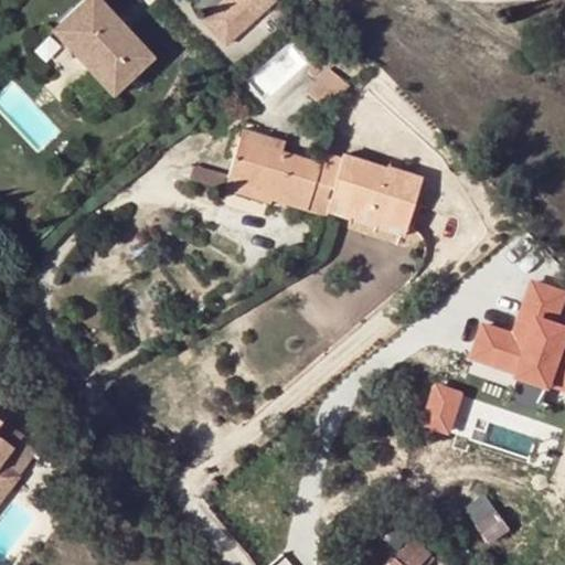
[(87,0),(53,32),(114,97),(155,60),(99,0),(87,0)]
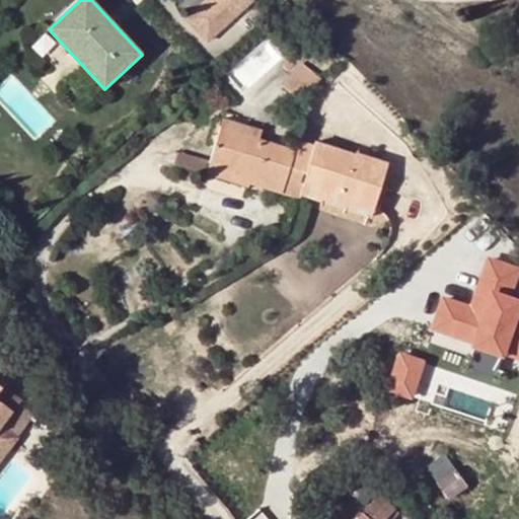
[(230,22),(210,0),(188,20),(209,43),(230,22)]
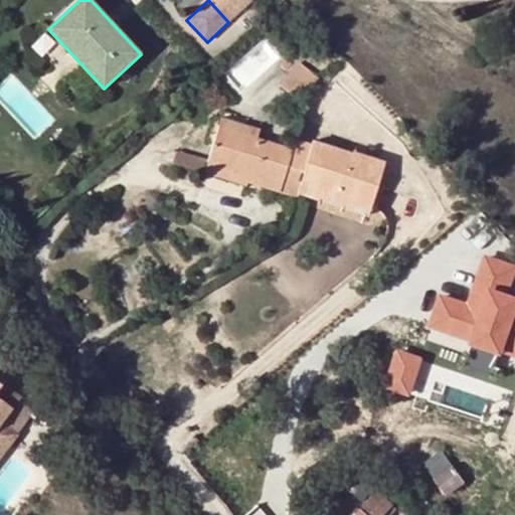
[(251,1),(249,0),(207,0),(208,0),(228,22),(251,1)]
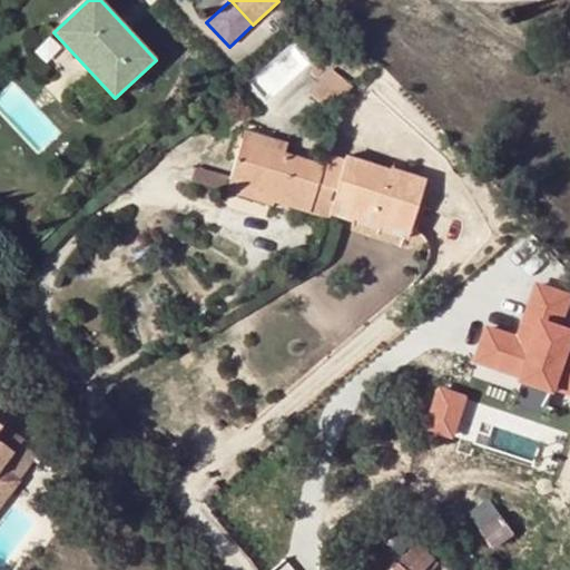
[(343,89),(325,75),(307,95),(327,110),(343,89)]
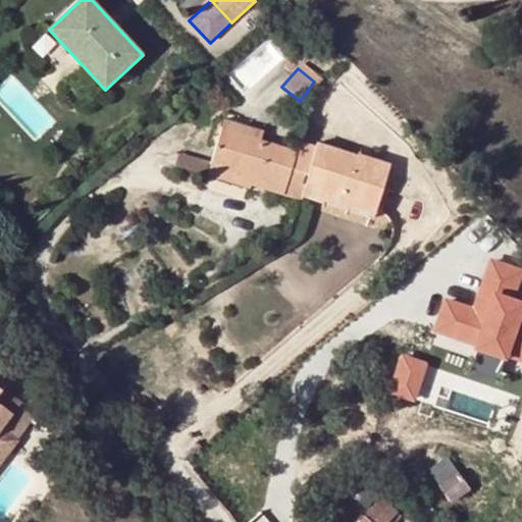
[(221,127),(259,140),(262,131),(223,119),(221,127)]
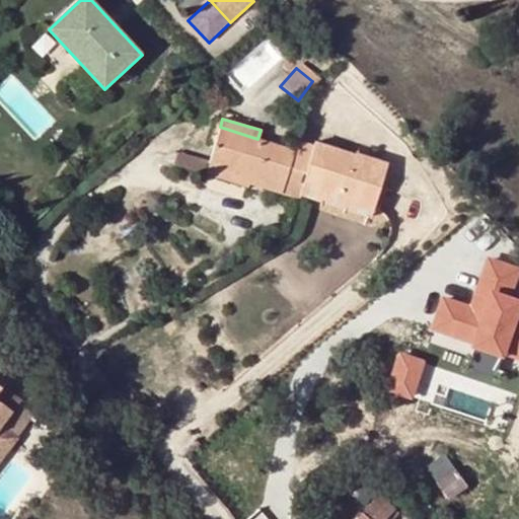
[(297,200),(299,197),(301,189),(313,145),(297,140),(294,150),(257,139),(220,127),(209,161),(207,166),(248,180),(248,184),(297,200)]
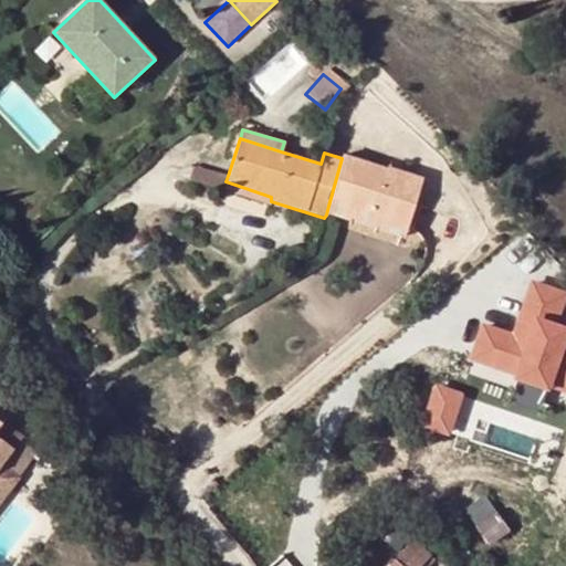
[(328,206),(407,230),(421,178),(344,155),(342,158),(328,206)]
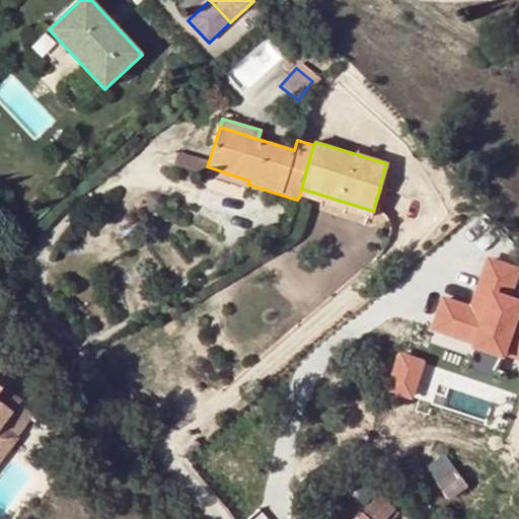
[(207,166),(209,161),(177,152),(173,165),(205,175),(207,166)]
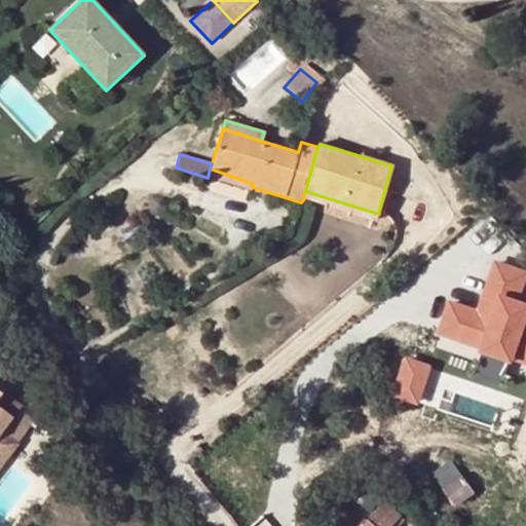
[(250,191),(252,187),(252,183),(210,168),(208,178),(250,191)]
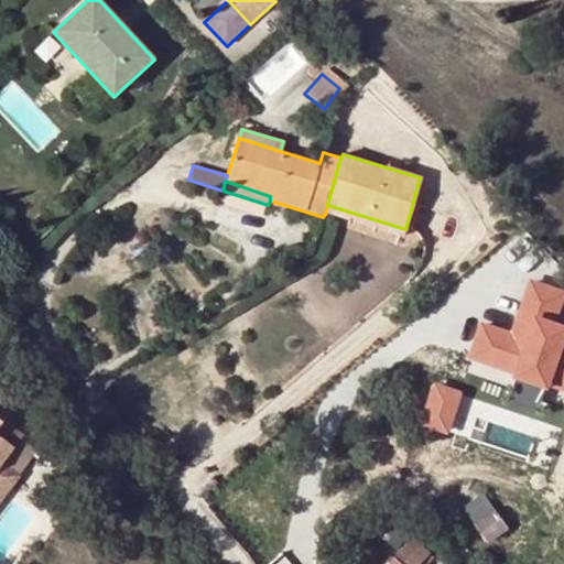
[(402,238),(405,229),(327,205),(325,214),(402,238)]
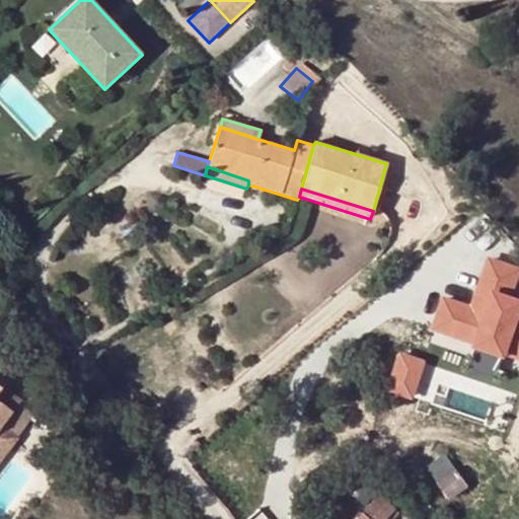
[(439,293),(429,334),(518,357),(518,263),(485,253),(471,301),(439,293)]
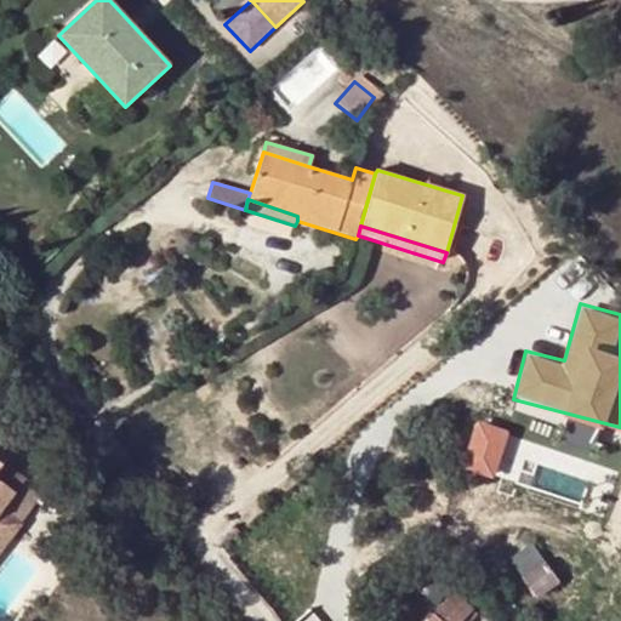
[(474,415),(455,462),(488,476),(508,429),(474,415)]
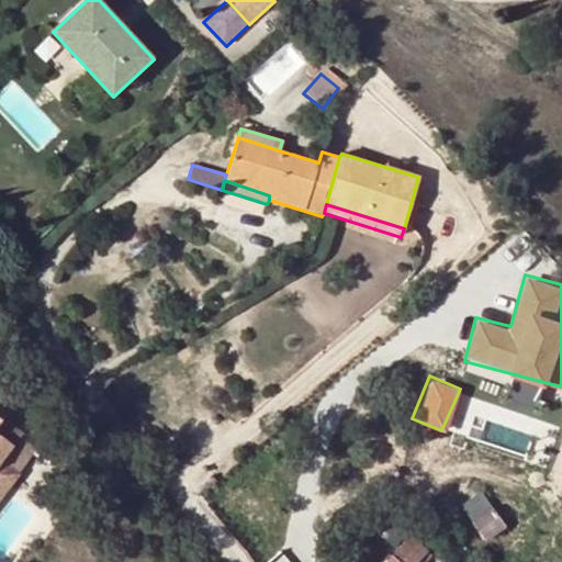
[(13,402),(2,394),(0,395),(0,418),(0,419),(3,416),(13,402)]
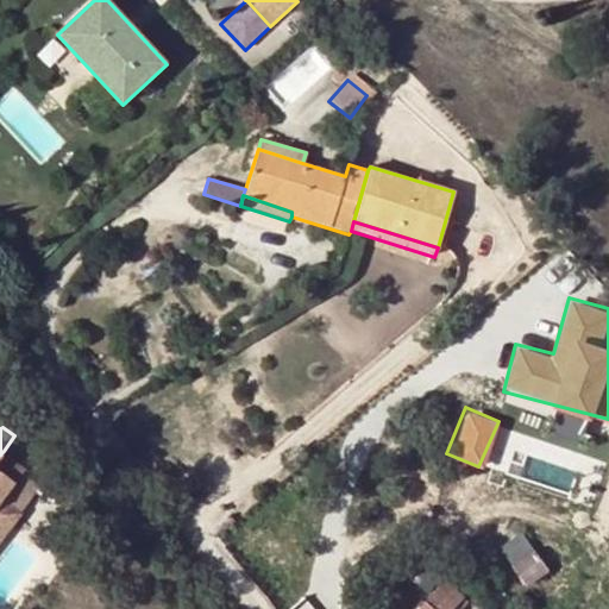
[(25,469),(4,451),(0,454),(0,473),(13,484),(22,473),(25,469)]
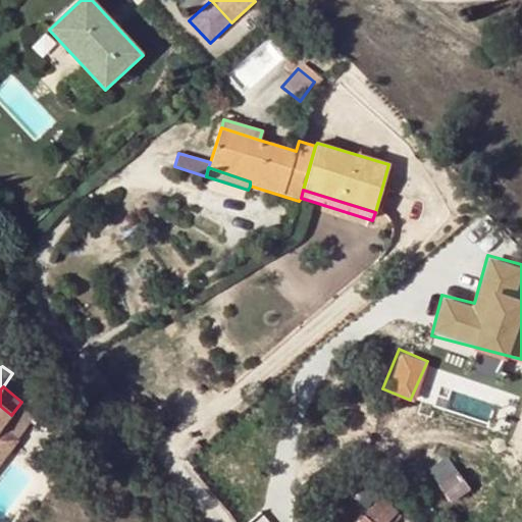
[(0,389),(0,388),(0,430),(3,426),(11,415),(0,406),(0,389)]
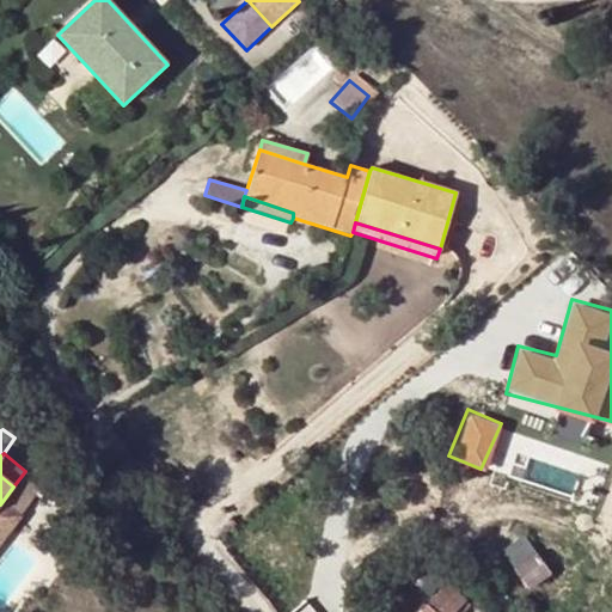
[(40,489),(22,476),(13,487),(4,500),(20,513),(40,489)]
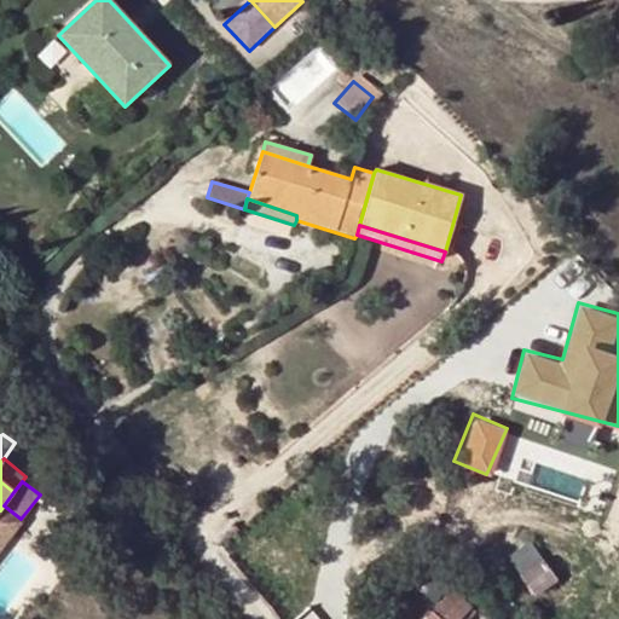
[(4,505),(0,510),(0,545),(21,519),(4,505)]
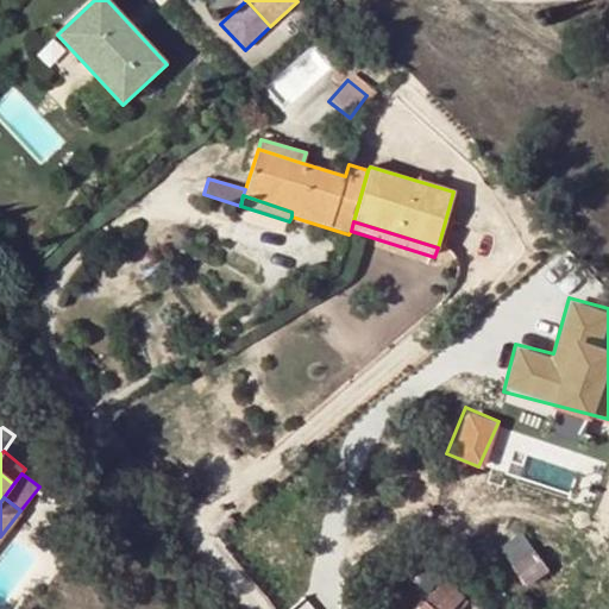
[(502,552),(514,567),(534,552),(522,535),(502,552)]
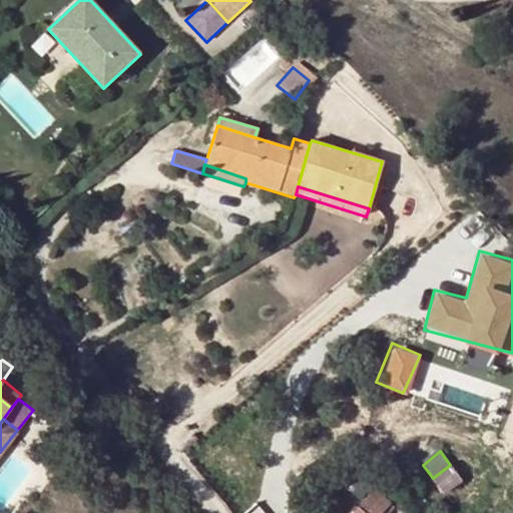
[(450,465),(433,478),(445,493),(462,480),(450,465)]
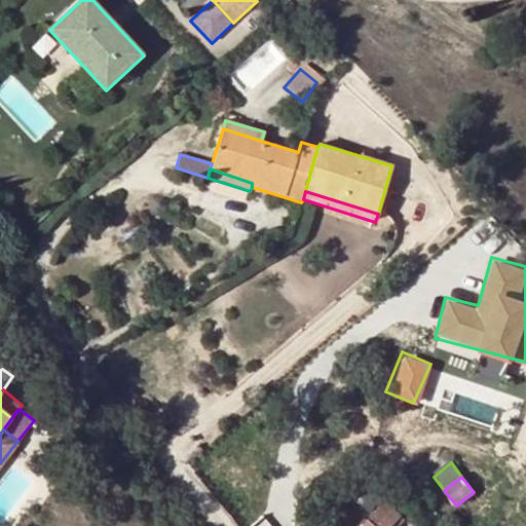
[(383,502),(364,525),(392,525),(402,517),(383,502)]
